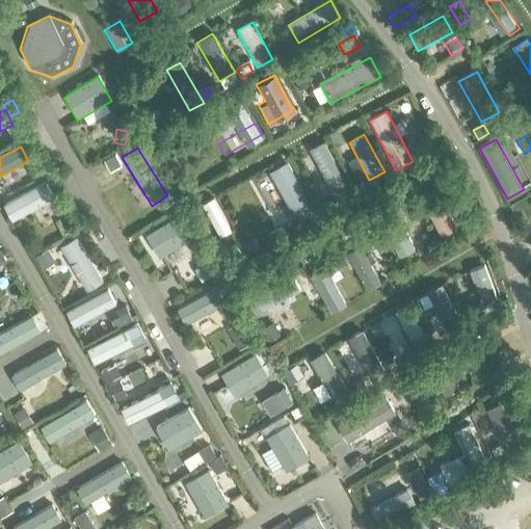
[(433,154),(422,160),(428,172),(440,165),(433,154)]
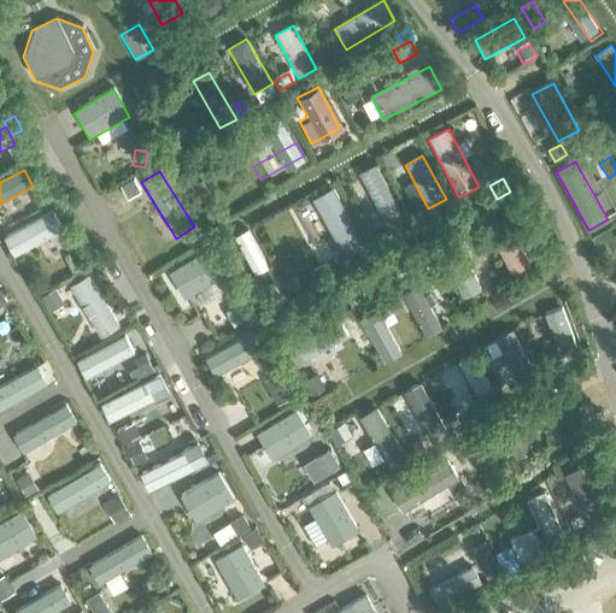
[(133,181),(119,188),(127,200),(140,194),(133,181)]
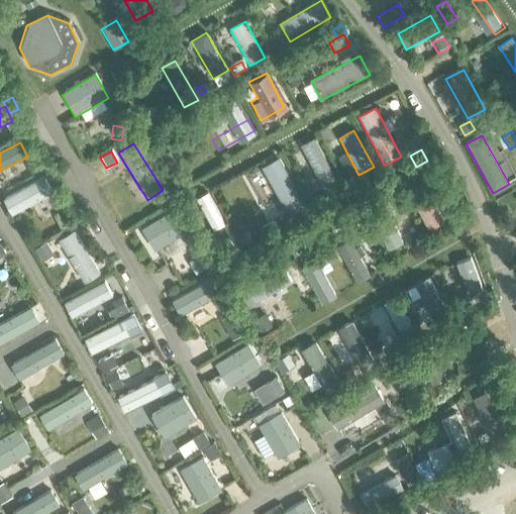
[(170,153),(161,159),(168,172),(177,167),(170,153)]
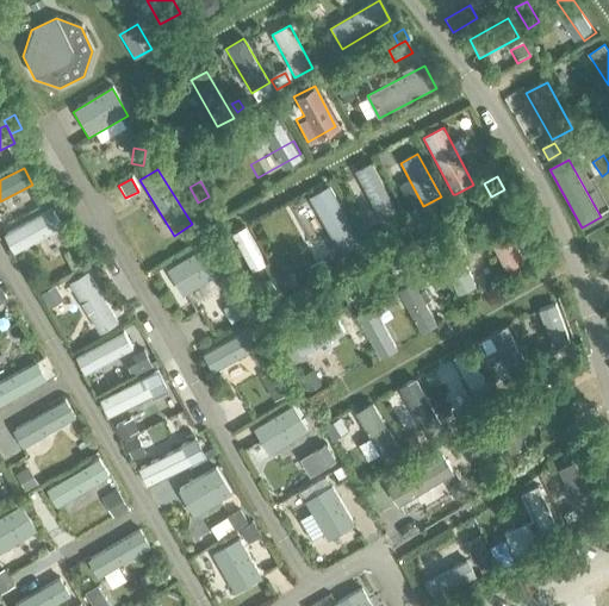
[(360,243),(329,186),(310,198),(341,254),(360,243)]
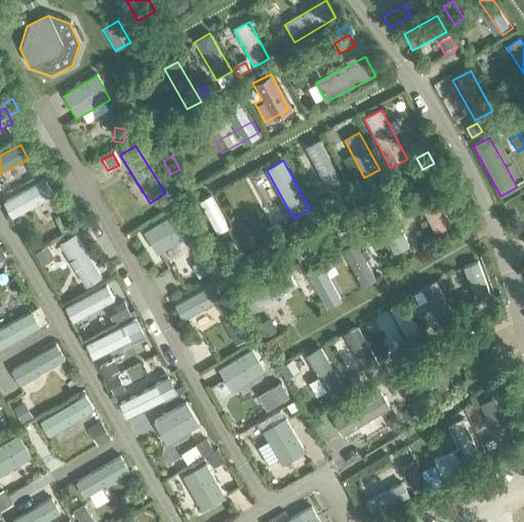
[(38,165),(28,170),(33,181),(43,174),(38,165)]
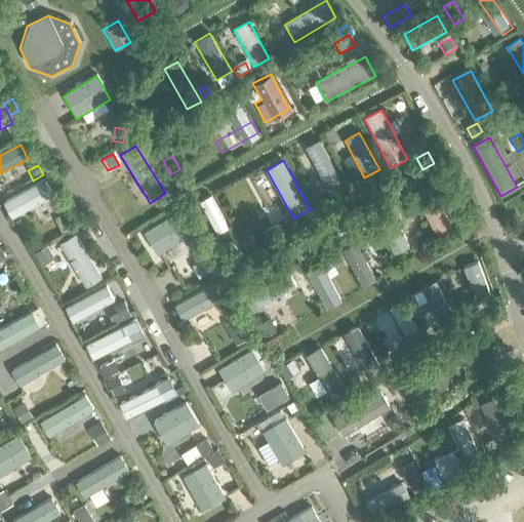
[(4,202),(13,218),(53,197),(45,181),(4,202)]
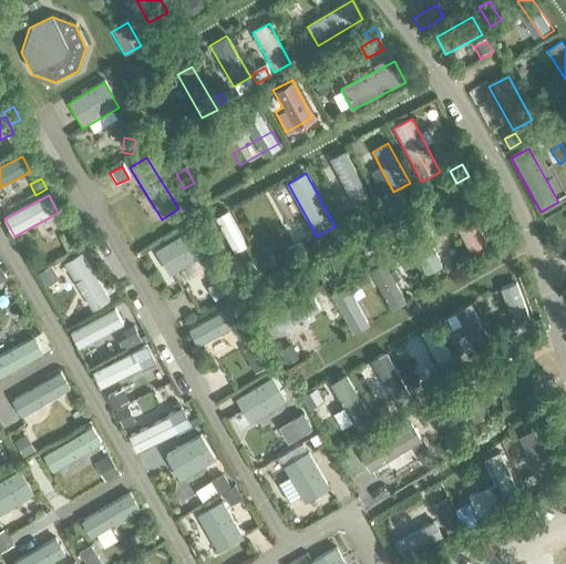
[(400,204),(383,213),(389,223),(405,214),(400,204)]
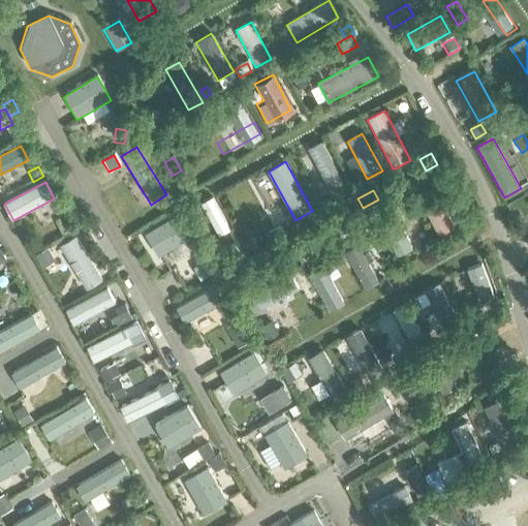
[(455,228),(435,191),(420,199),(439,237),(455,228)]
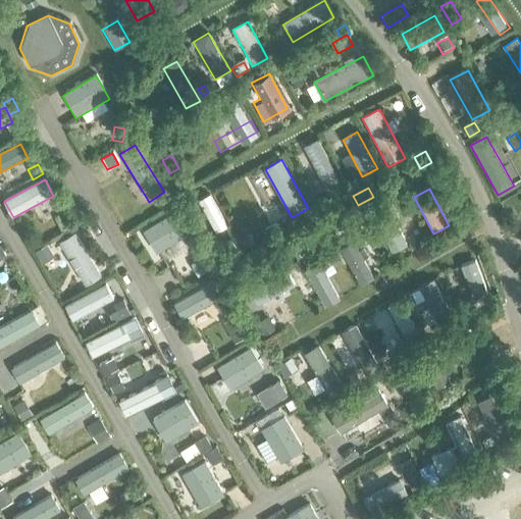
[(227,228),(209,196),(198,202),(216,235),(227,228)]
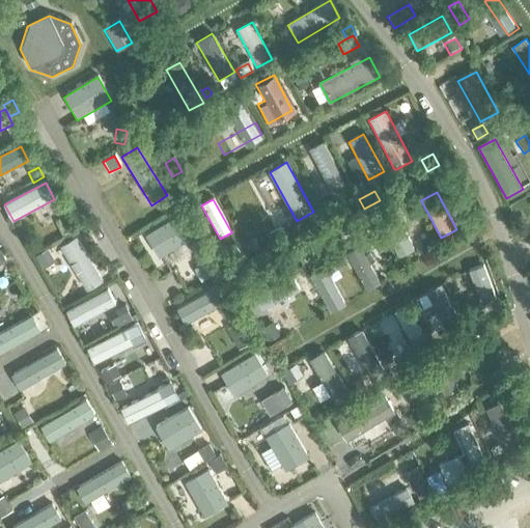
[(354,200),(343,205),(347,215),(358,210),(354,200)]
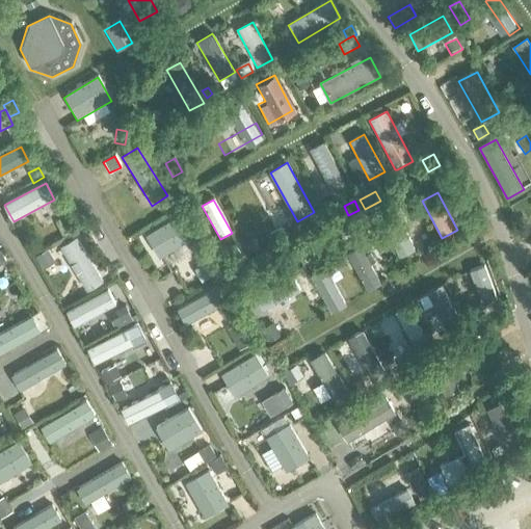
[(415,250),(397,214),(381,222),(400,258),(415,250)]
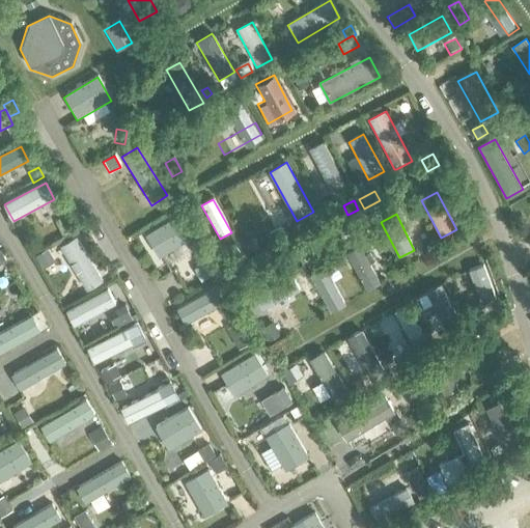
[(145,237),(159,258),(193,239),(179,216),(145,237)]
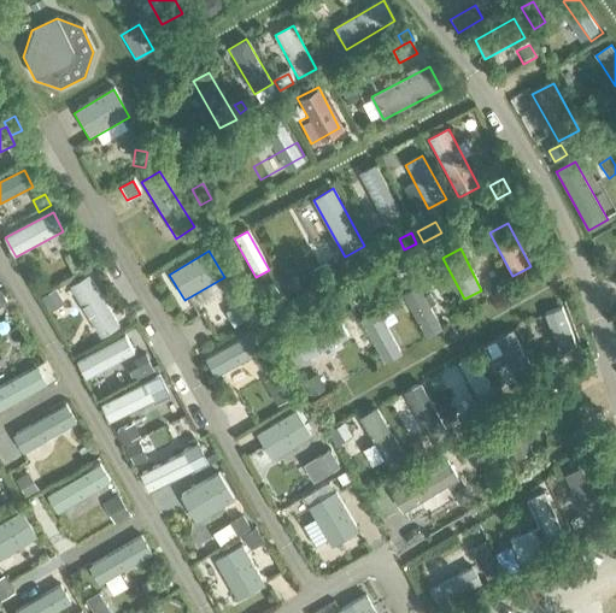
[(323,267),(311,275),(316,283),(328,277),(323,267)]
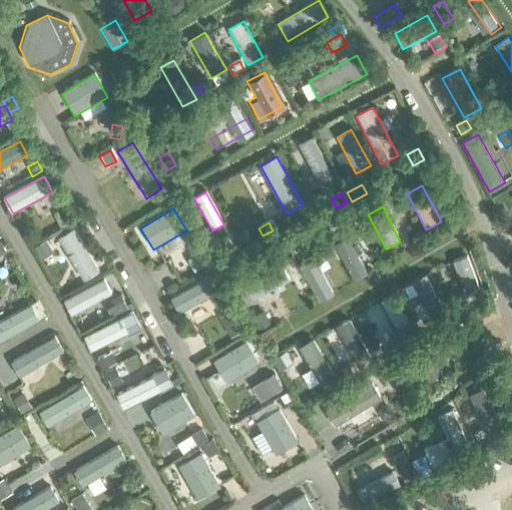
[(56,237),(82,283),(100,273),(72,228),(56,237)]
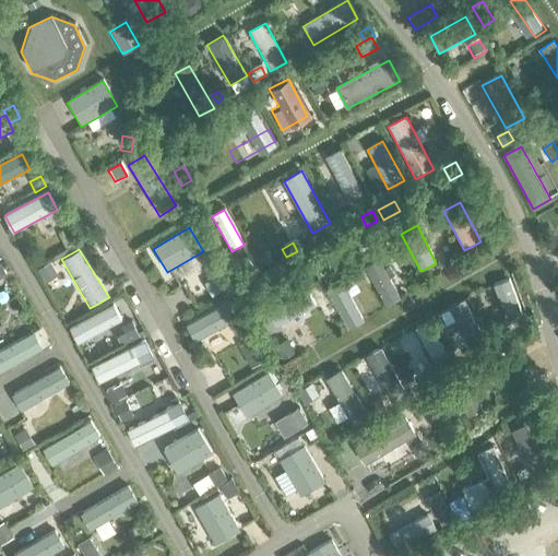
[(379,259),(365,268),(387,308),(402,299),(379,259)]
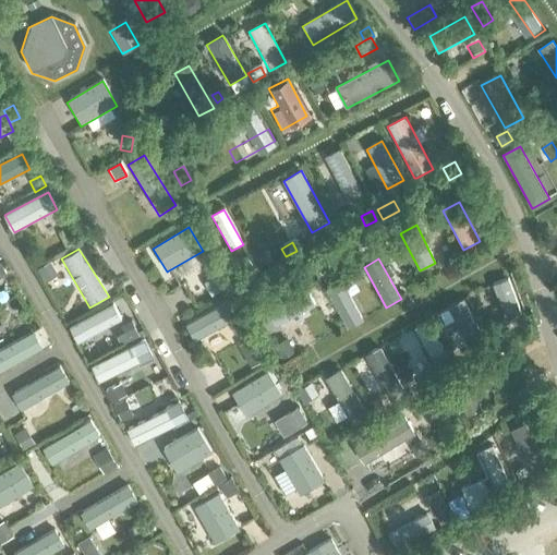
[(50,265),(38,273),(44,284),(56,277),(50,265)]
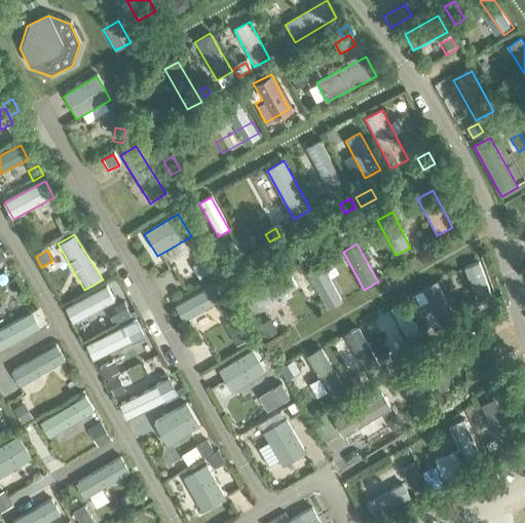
[(241,258),(222,268),(229,282),(249,270),(241,258)]
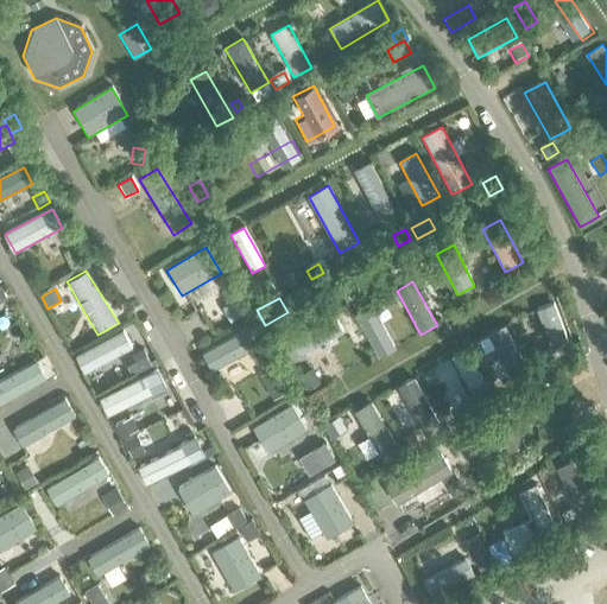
[(239,302),(226,309),(233,320),(245,313),(239,302)]
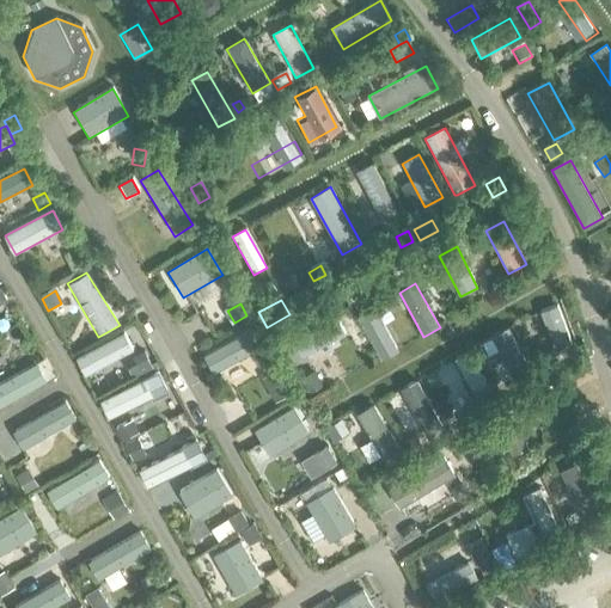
[(560,305),(537,312),(551,354),(574,347),(560,305)]
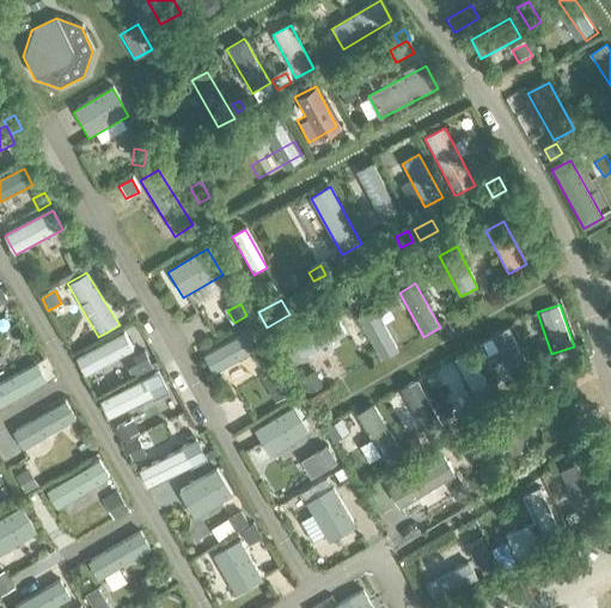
[(372,308),(356,317),(382,361),(397,352),(372,308)]
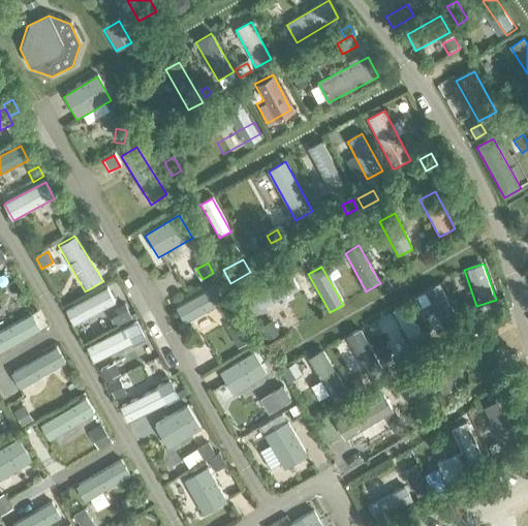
[(300,286),(293,275),(253,296),(259,308),(300,286)]
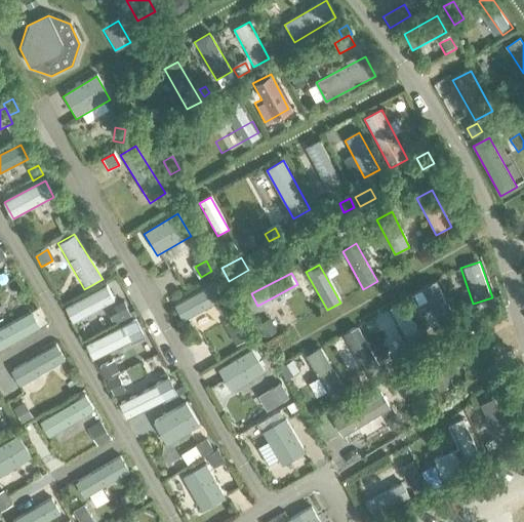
[(437,280),(419,289),(441,326),(458,316),(437,280)]
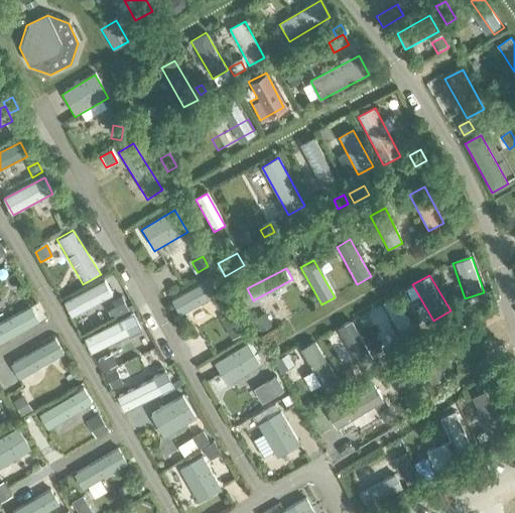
[(214,277),(171,301),(180,316),(223,293),(214,277)]
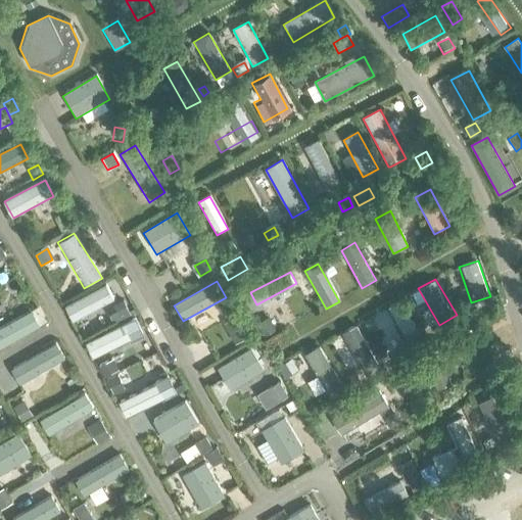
[(65,306),(74,322),(114,300),(106,285),(65,306)]
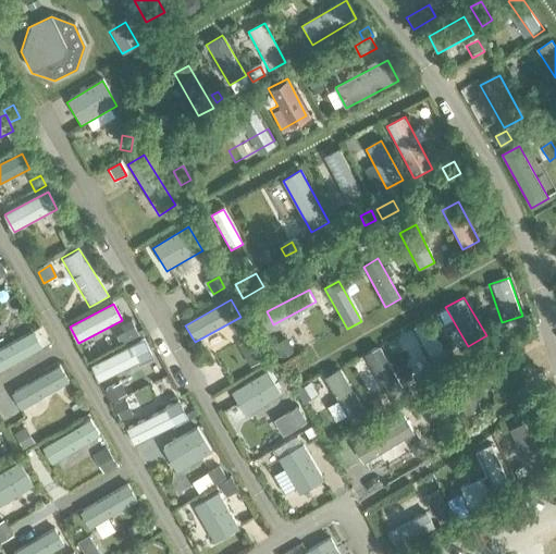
[(130,322),(121,327),(128,339),(136,334),(130,322)]
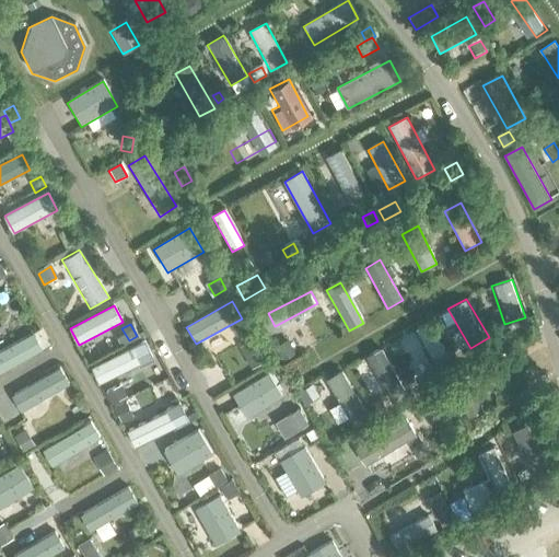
[(440,371),(452,364),(429,324),(416,332),(440,371)]
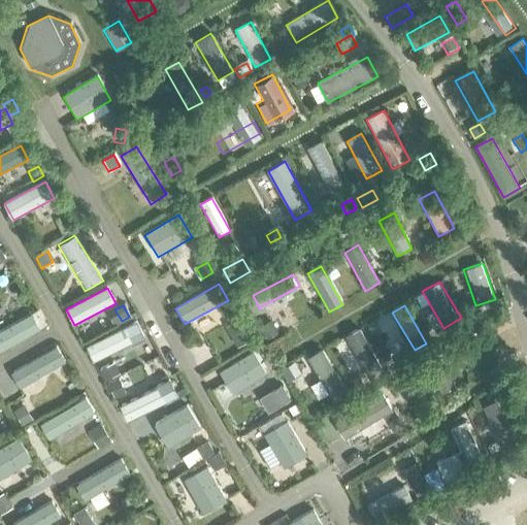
[(32,315),(0,331),(0,352),(40,330),(32,315)]
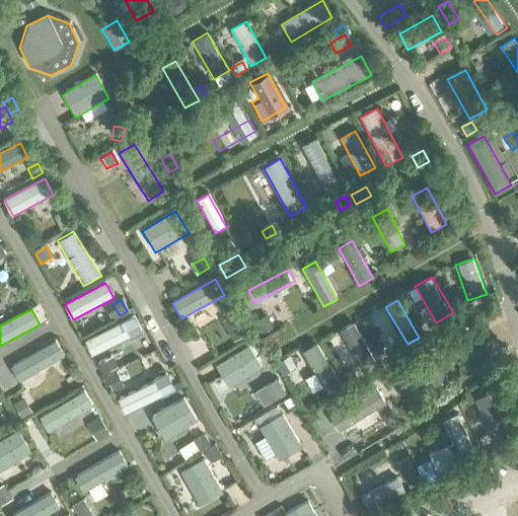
[(135,316),(85,341),(92,357),(143,333),(135,316)]
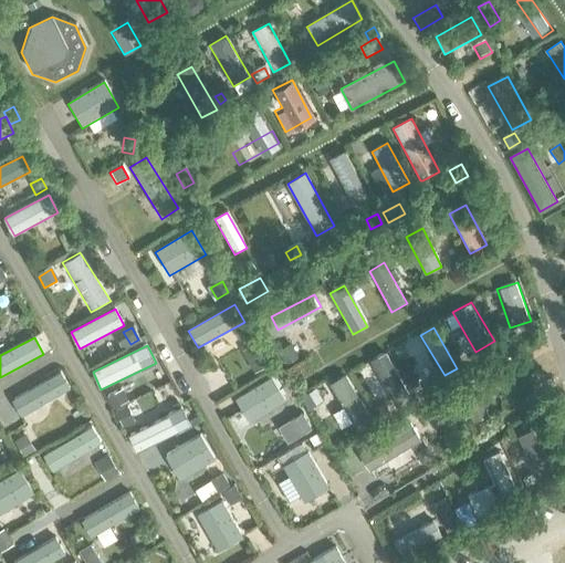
[(291,346),(279,353),(285,366),(299,358),(291,346)]
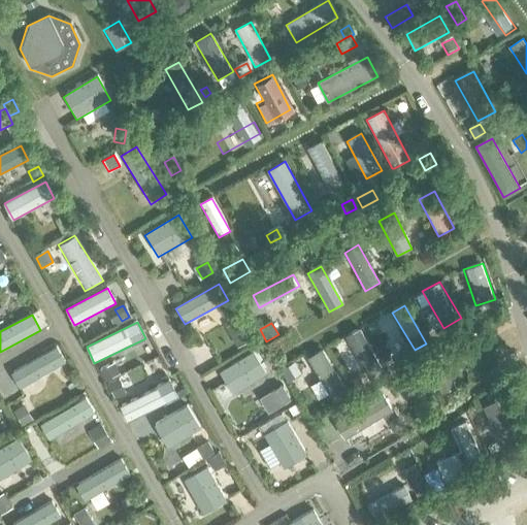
[(385,373),(360,329),(346,337),(370,382),(385,373)]
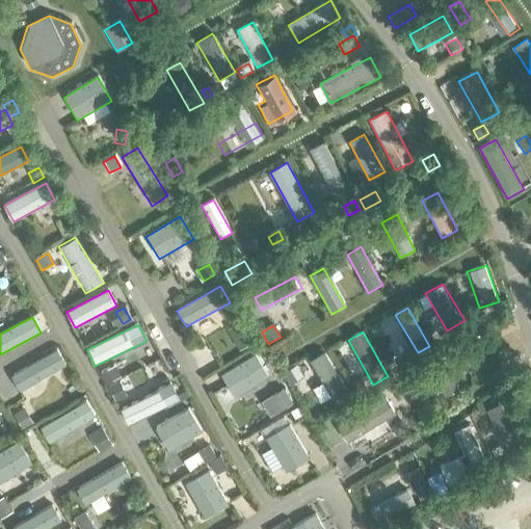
[(246,334),(233,341),(239,351),(253,343),(246,334)]
